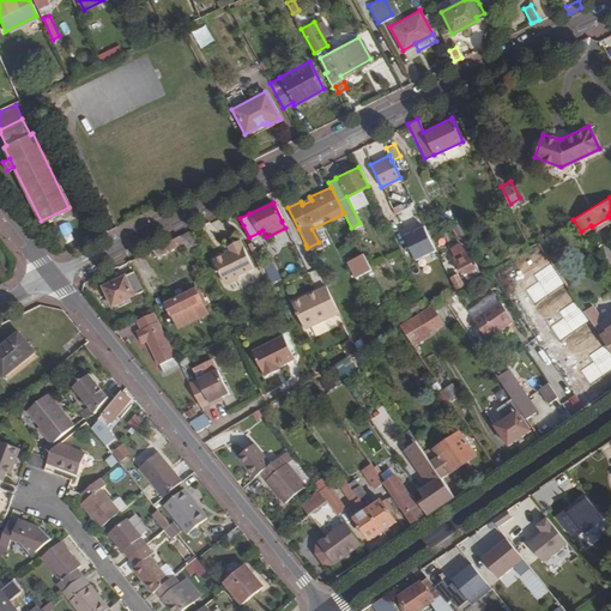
[(194,246),(187,230),(179,235),(179,234),(151,248),(156,256),(165,250),(182,242),(186,249),(194,246)]
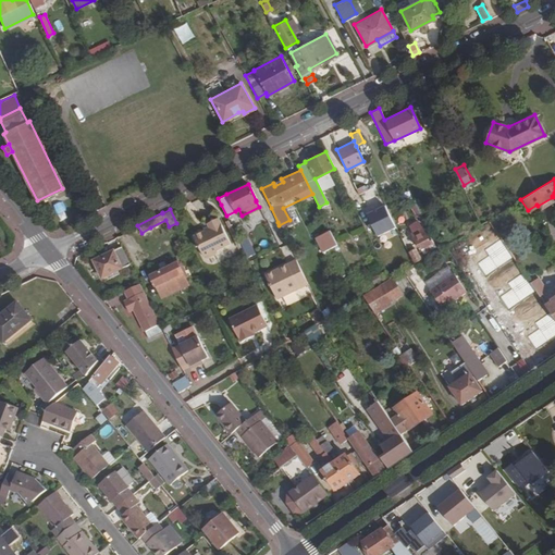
[(204,230),(193,235),(202,256),(204,255),(207,256),(214,253),(216,249),(230,243),(218,220),(207,225),(208,225),(208,227),(204,230)]
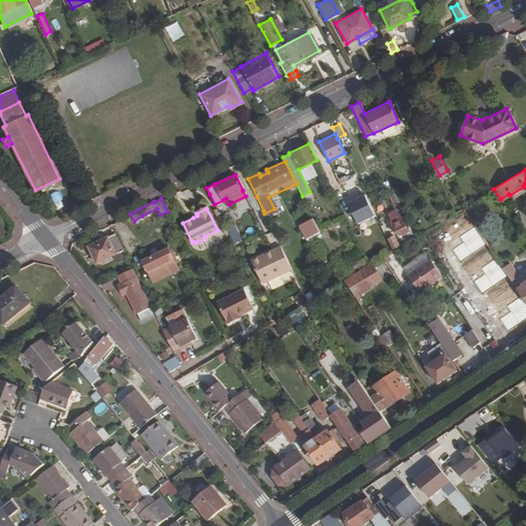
[(397,236),(408,230),(399,214),(398,215),(395,209),(388,215),(390,219),(388,220),(397,236)]
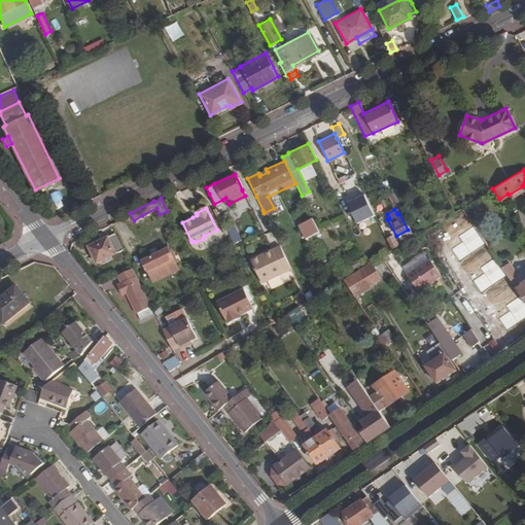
[(304,238),(318,231),(311,217),(298,224),(304,238)]
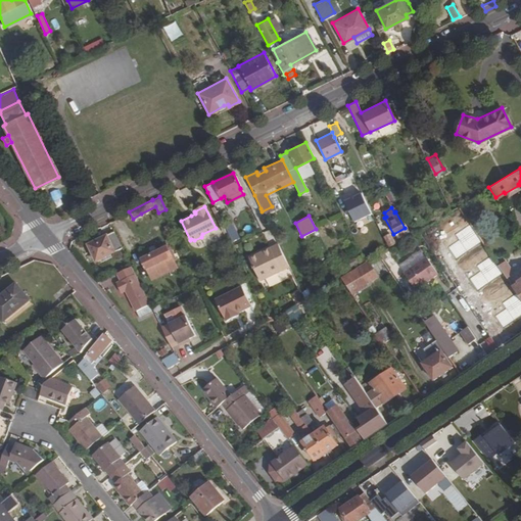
[(237,237),(230,222),(224,225),(231,240),(237,237)]
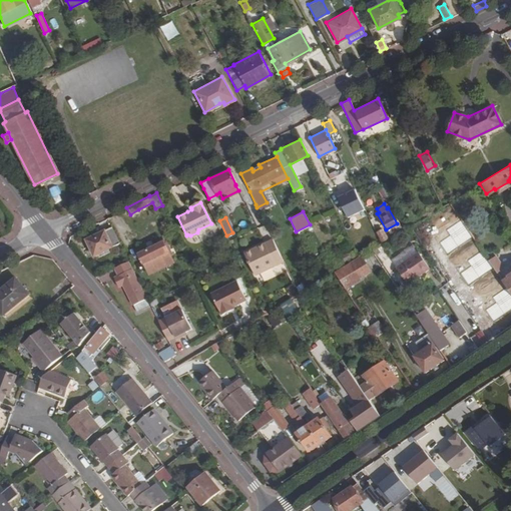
[(85,238),(92,254),(96,252),(106,247),(118,241),(110,226),(85,238)]
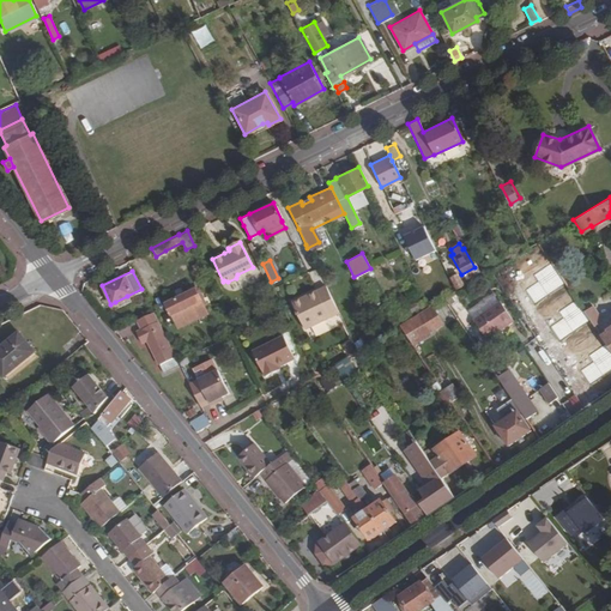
[(301,297),(291,302),(304,328),(338,312),(325,285),(306,295),(307,297),(301,300),(301,297)]
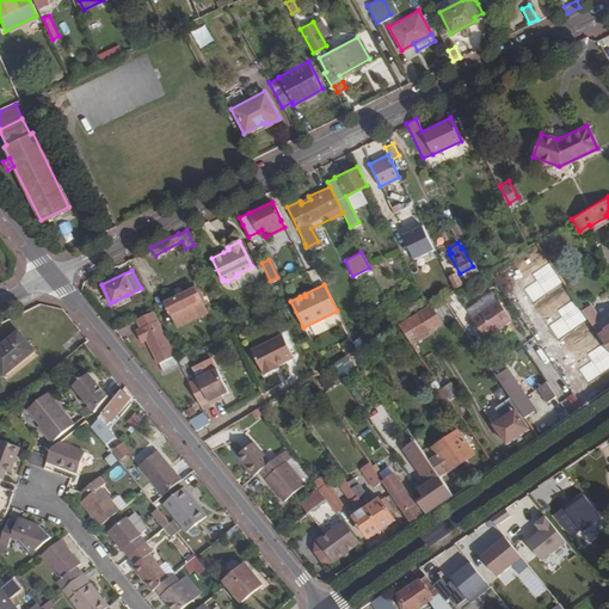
[(194,285),(162,301),(168,313),(178,308),(184,321),(196,315),(205,311),(200,299),(194,285)]
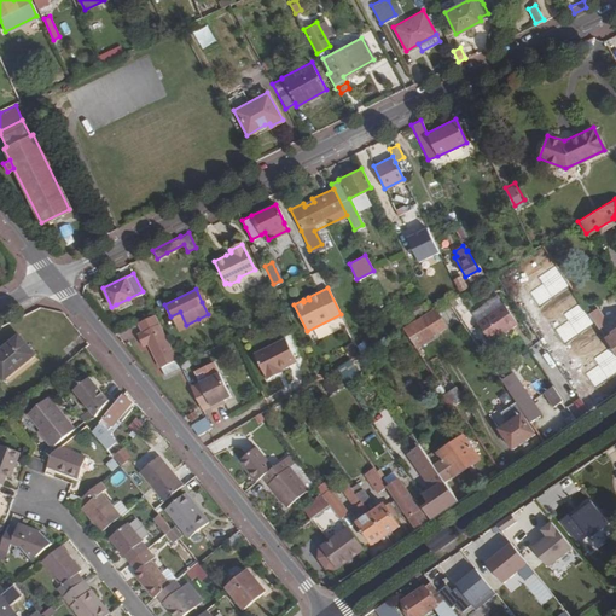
[(476,320),(501,303),(495,295),(470,312),(476,320)]
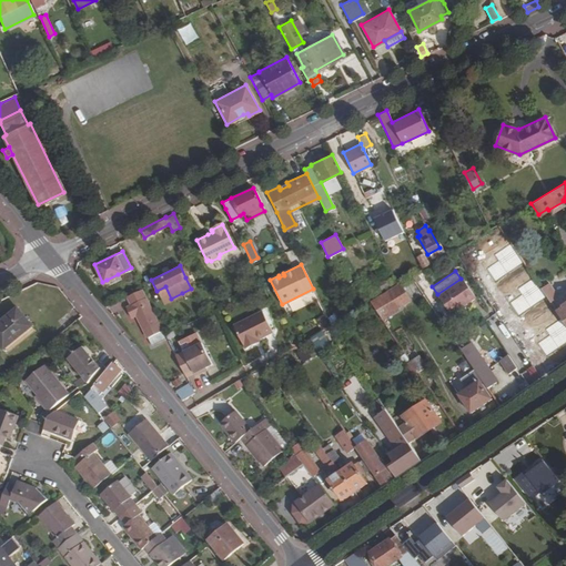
[(411,275),(415,282),(420,279),(415,272),(411,275)]
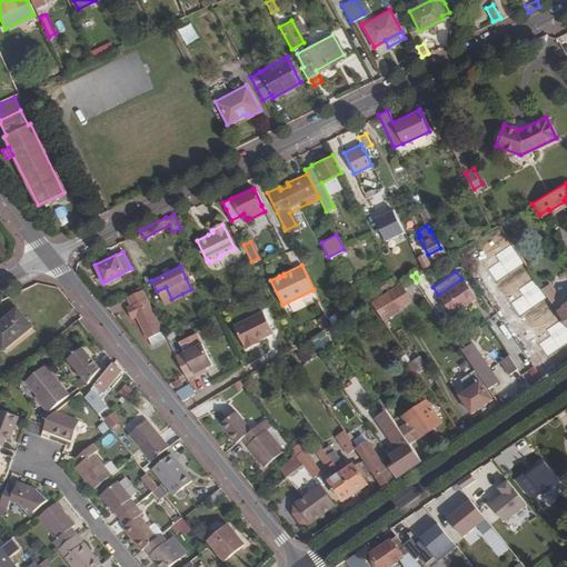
[(120,278),(118,275),(107,280),(108,284),(120,278)]
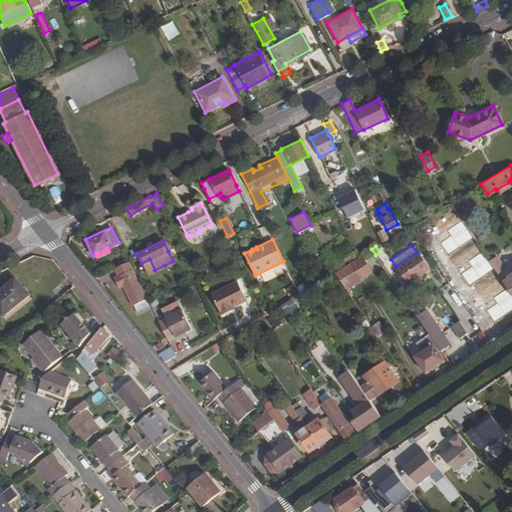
[(396,266),(407,283),(429,268),(418,251),(417,252),(396,266)]
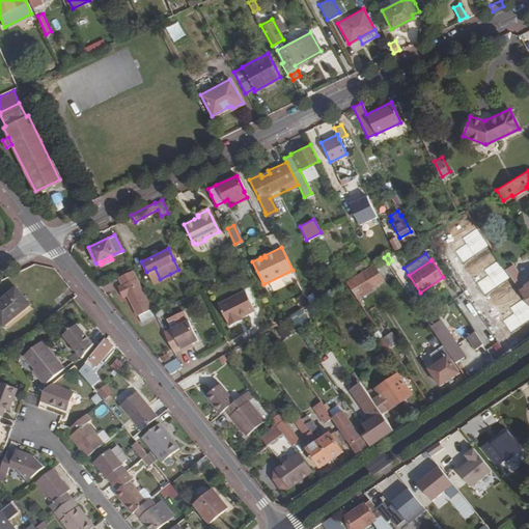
[(360,286),(363,290),(382,279),(372,265),(361,272),(366,282),(360,286)]
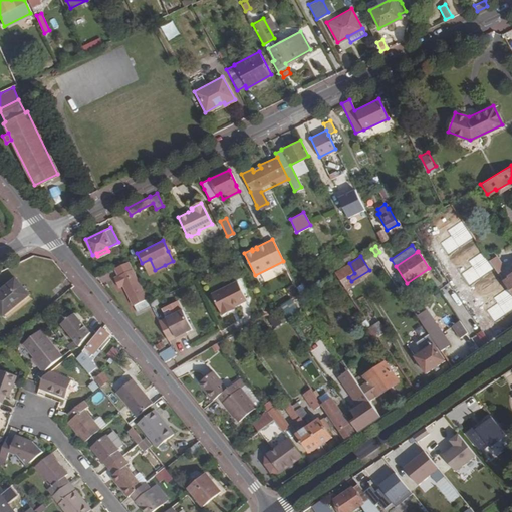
[(503,268),(495,256),(489,260),(497,272),(503,268)]
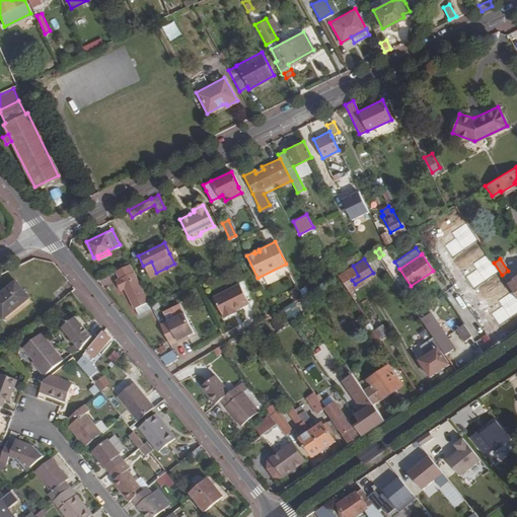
[(151,262),(143,266),(148,277),(156,273),(151,262)]
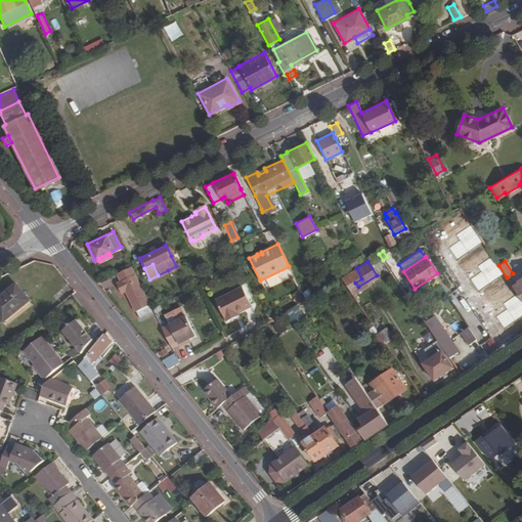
[(120,292),(124,290),(134,310),(138,317),(153,310),(148,303),(149,303),(130,266),(116,273),(119,280),(115,283),(120,292)]
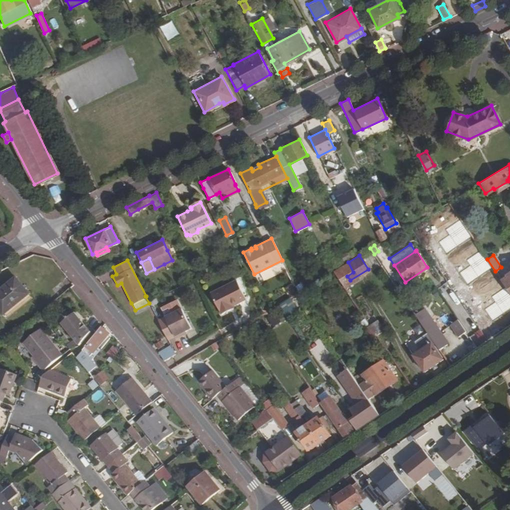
[(353,272),(348,262),(332,271),(339,281),(342,285),(350,280),(347,276),(353,272)]
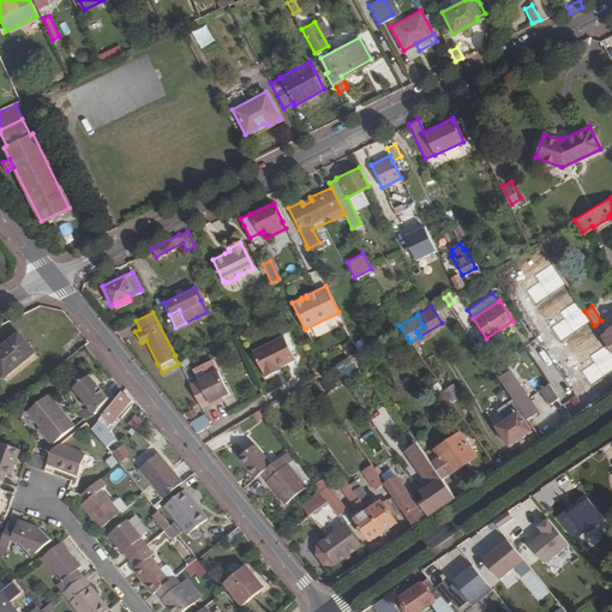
[(611,325),(607,330),(600,335),(611,351),(611,325)]
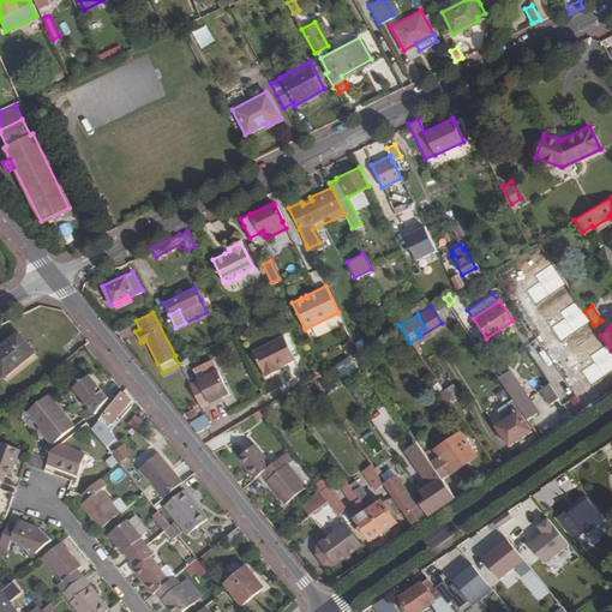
[(377,337),(372,330),(353,342),(357,351),(377,337)]
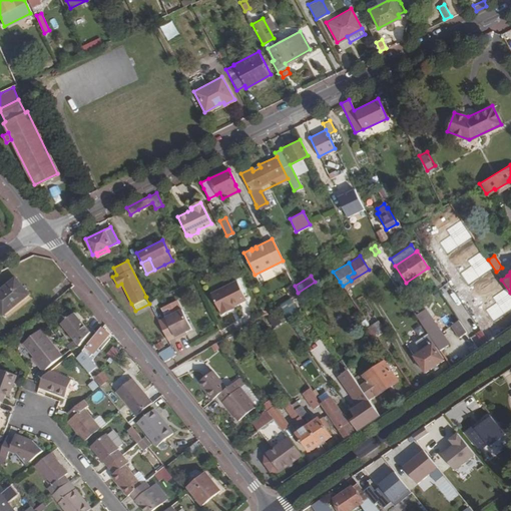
[(14,277),(0,287),(0,316),(28,294),(14,277)]
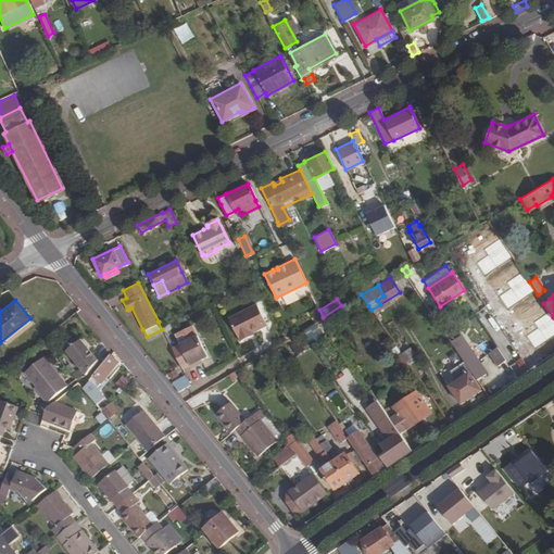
[(496,310),(490,300),(483,304),(490,314),(496,310)]
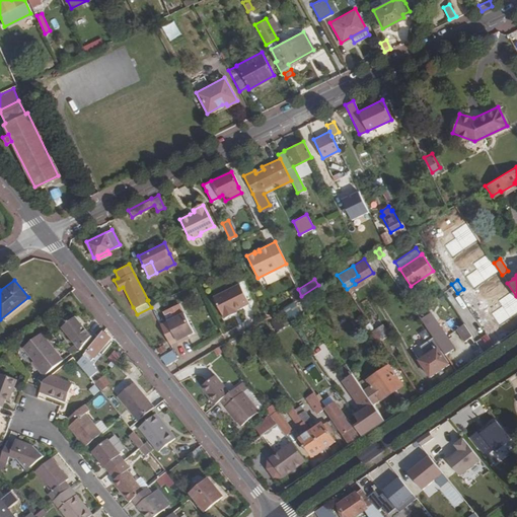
[(238,283),(212,296),(223,317),(232,313),(231,310),(234,309),(248,302),(238,283)]
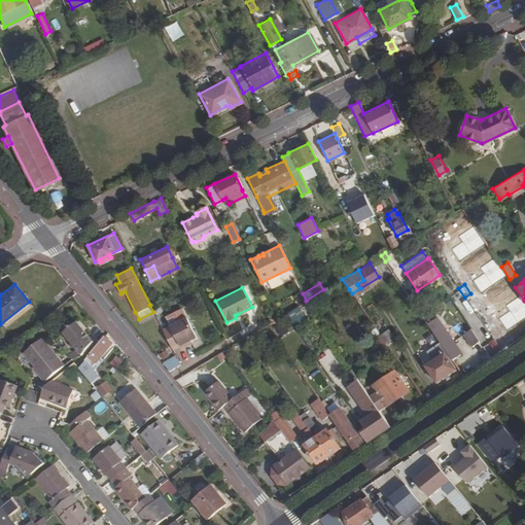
[(29,302),(0,324),(0,331),(32,306),(29,302)]
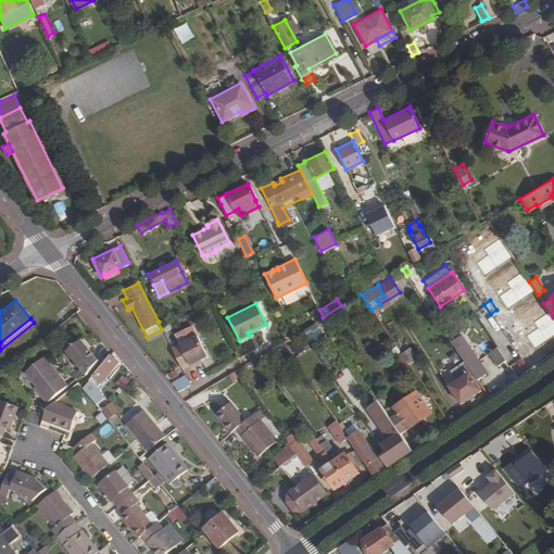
[(188,364),(189,366),(198,363),(197,360),(206,355),(196,334),(171,347),(181,368),(188,364)]
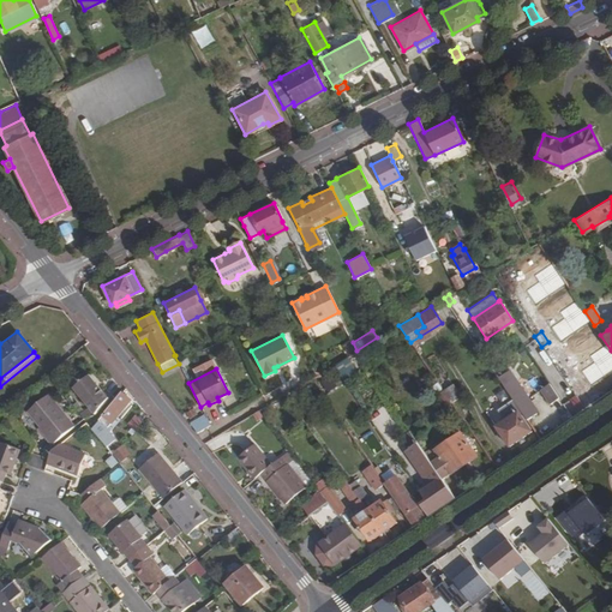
[(529,400),(508,369),(497,376),(519,407),(526,418),(534,411),(527,401),(529,400)]
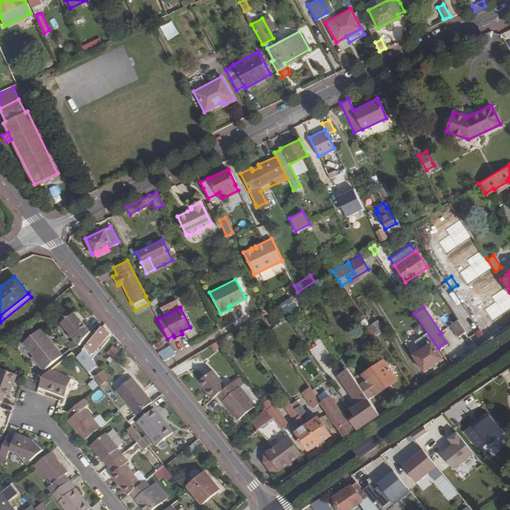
[(73,311),(60,322),(77,344),(78,344),(89,330),(73,311)]
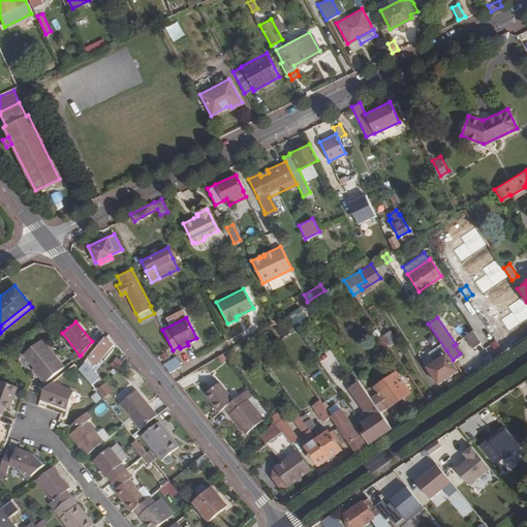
[(285,321),(277,323),(281,335),(289,332),(285,321)]
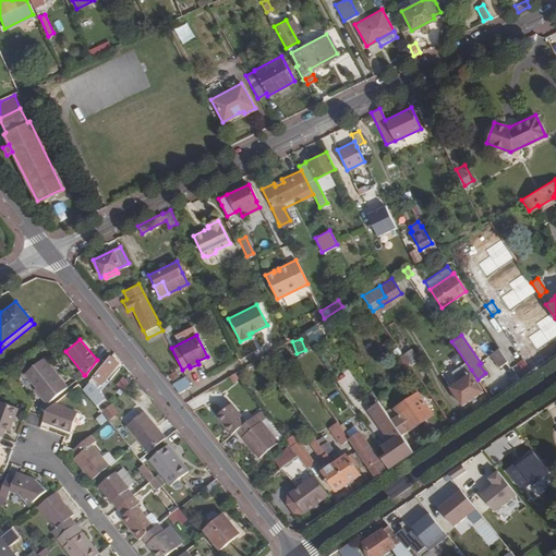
[(497,347),(488,353),(498,366),(506,361),(497,347)]
